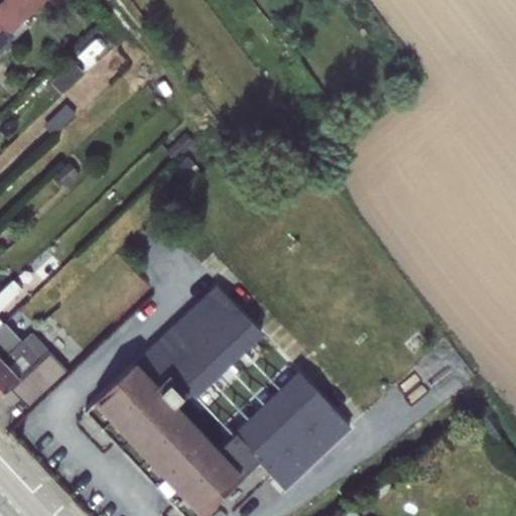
[(2,0),(0,2),(0,24),(10,34),(45,0),(2,0)]
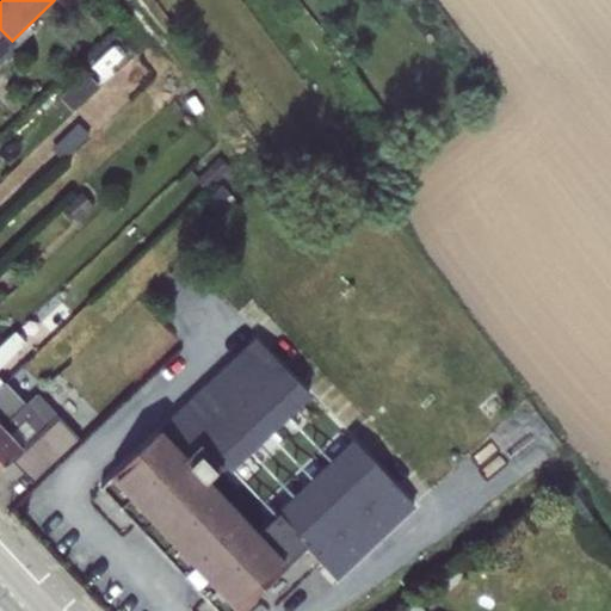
[(0,32),(0,57),(13,45),(0,32)]
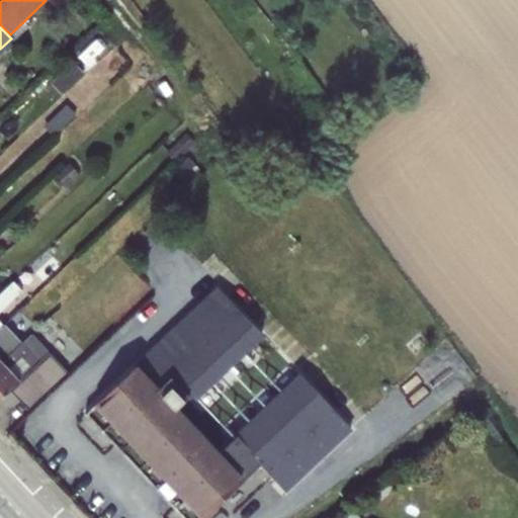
[(72,60),(49,82),(61,95),(84,73),(72,60)]
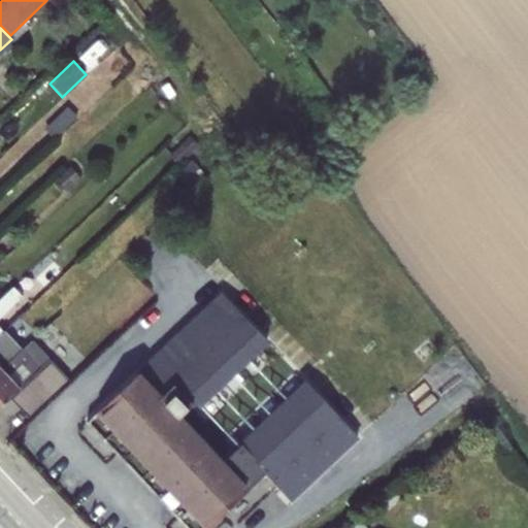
[(42,129),(54,140),(77,117),(67,106),(42,129)]
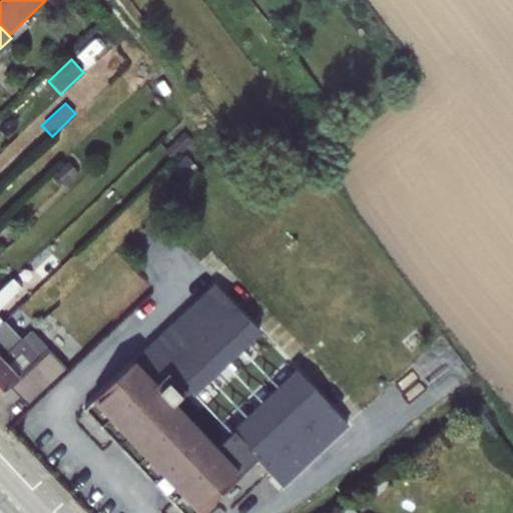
[(163,151),(172,159),(191,141),(183,133),(163,151)]
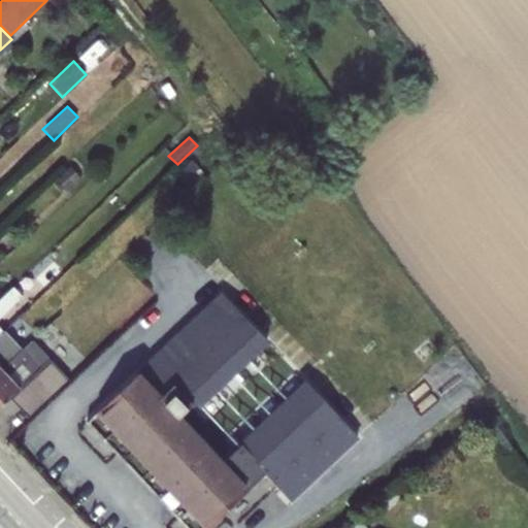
[(190,160),(175,173),(189,188),(202,173),(190,160)]
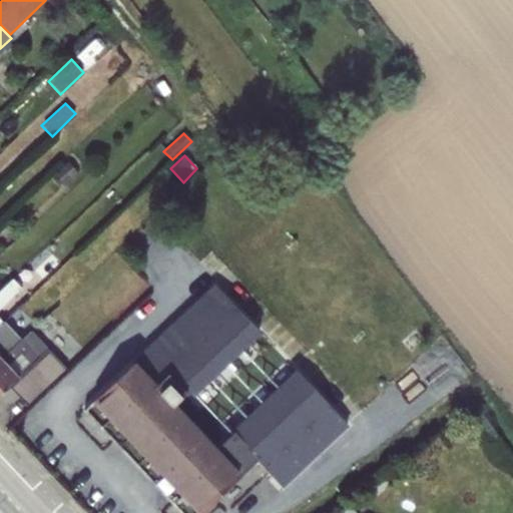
[(66,162),(53,174),(64,185),(77,173),(66,162)]
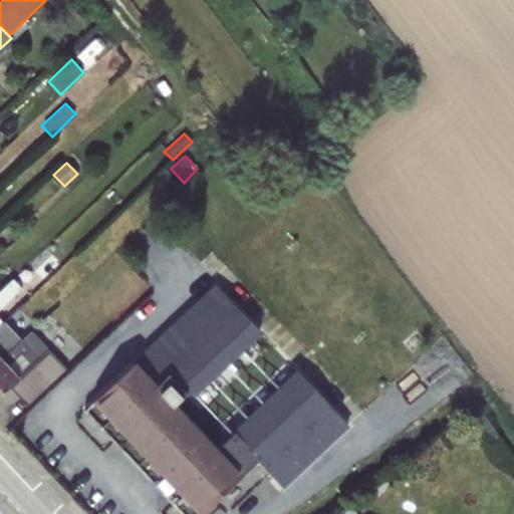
[(0,290),(0,325),(2,323),(0,320),(0,307),(20,289),(12,280),(0,290)]
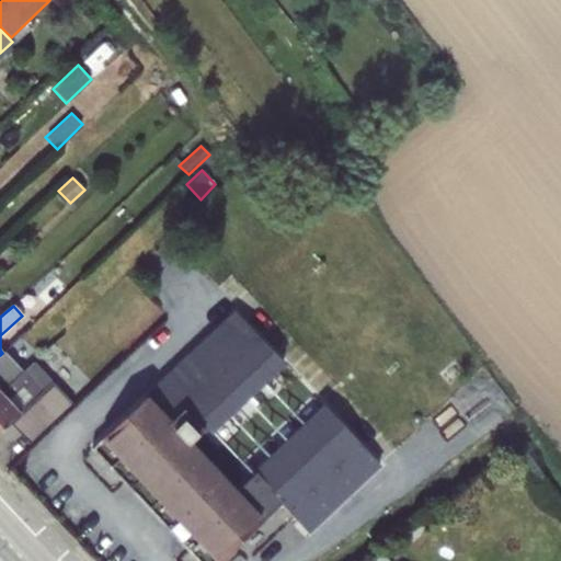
[(235,315),(103,439),(218,560),(279,503),(306,531),(376,465),(235,315)]
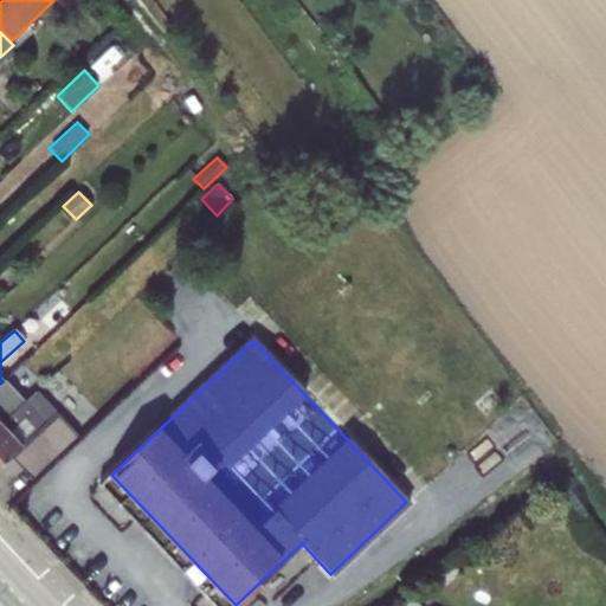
[(2,381),(0,384),(0,424),(25,401),(5,379),(2,381)]
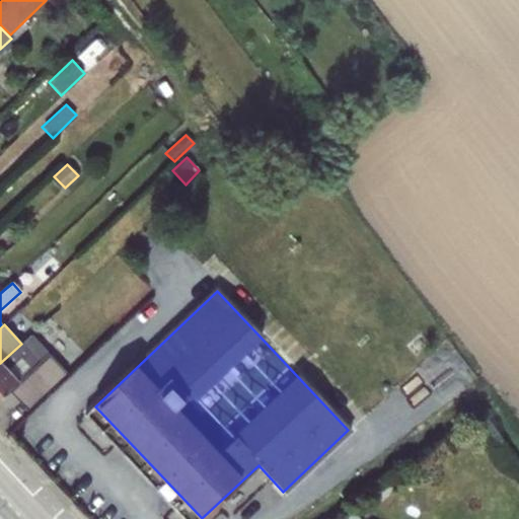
[(21,344),(0,363),(0,398),(8,390),(26,410),(66,373),(48,354),(50,352),(32,332),(21,344)]
